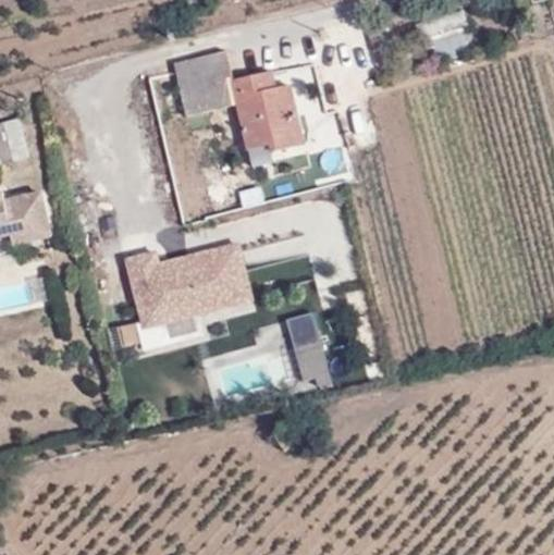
[(270,69),(232,78),(225,49),(173,61),(185,116),(235,103),(246,148),(269,143),(271,151),(304,144),(290,83),(274,86),(270,69)]
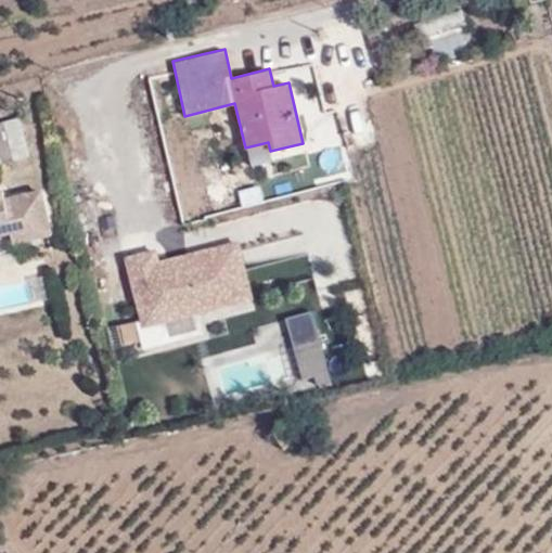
[(0,159),(27,154),(18,118),(0,121),(0,159)]
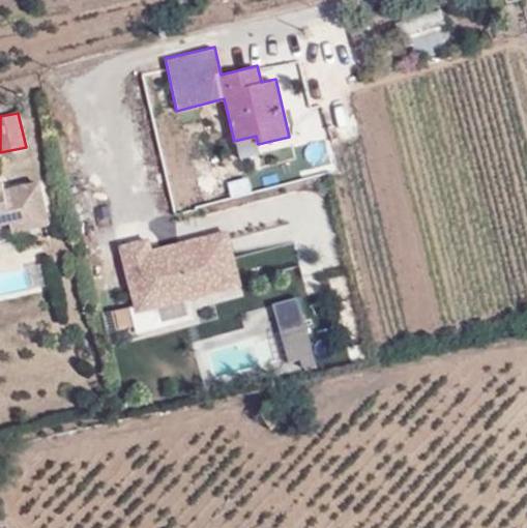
[(12,231),(49,222),(38,179),(0,187),(0,221),(9,218),(12,231)]
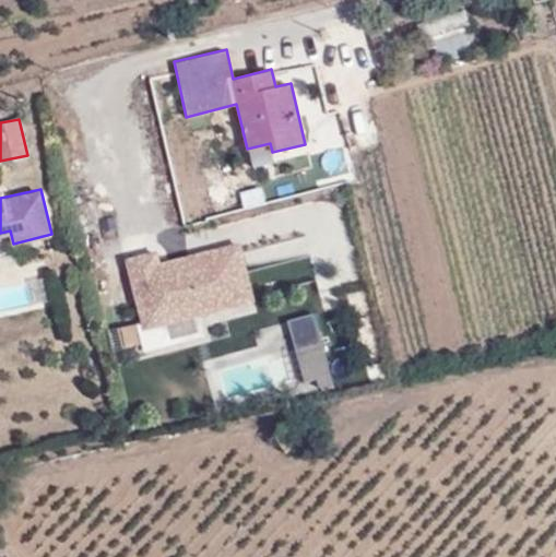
[(139,326),(250,299),(236,238),(156,257),(153,246),(121,253),(139,326)]
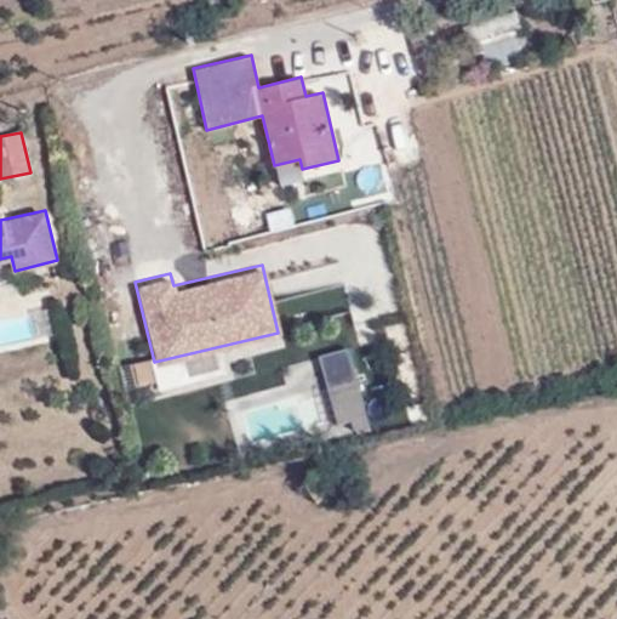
[(278,321),(349,301),(343,279),(272,297),(278,321)]
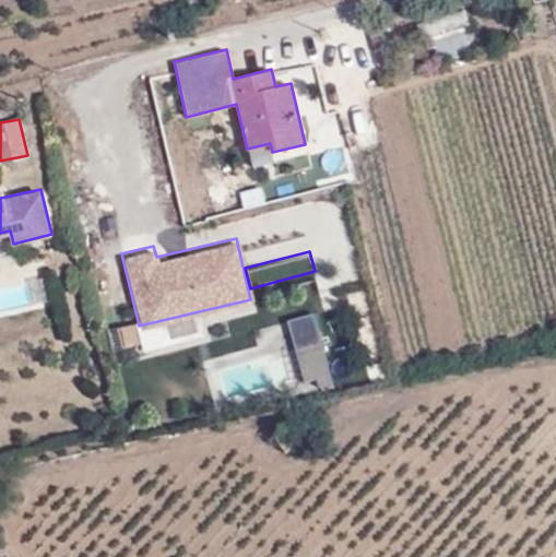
[(310,307),(284,316),(305,382),(331,374),(310,307)]
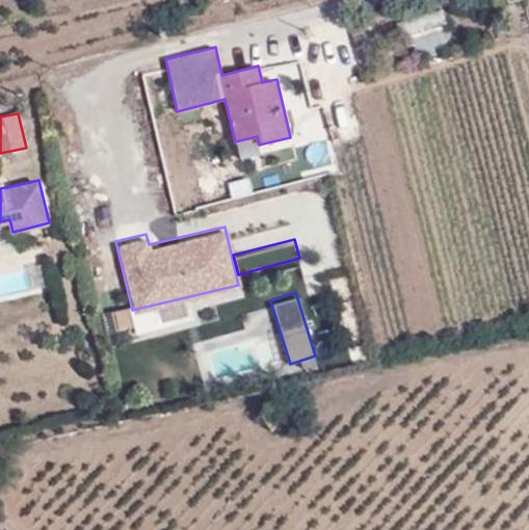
[(312,353),(339,348),(331,297),(303,302),(312,353)]
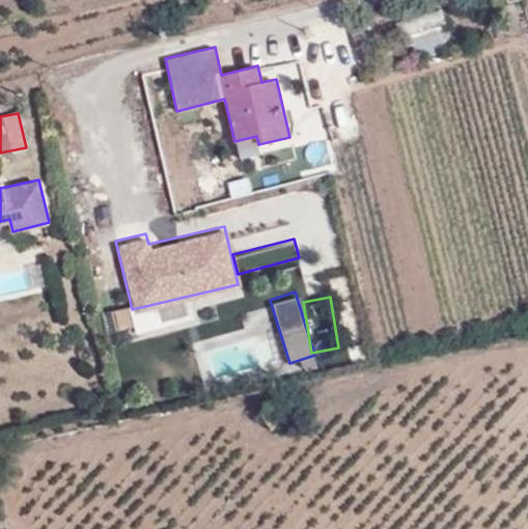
[(129,310),(135,330),(162,323),(157,303),(129,310)]
